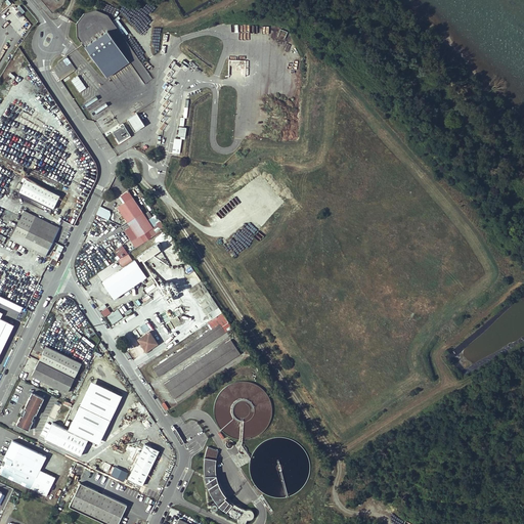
[(107,31),(85,47),(106,78),(129,61),(107,31)]
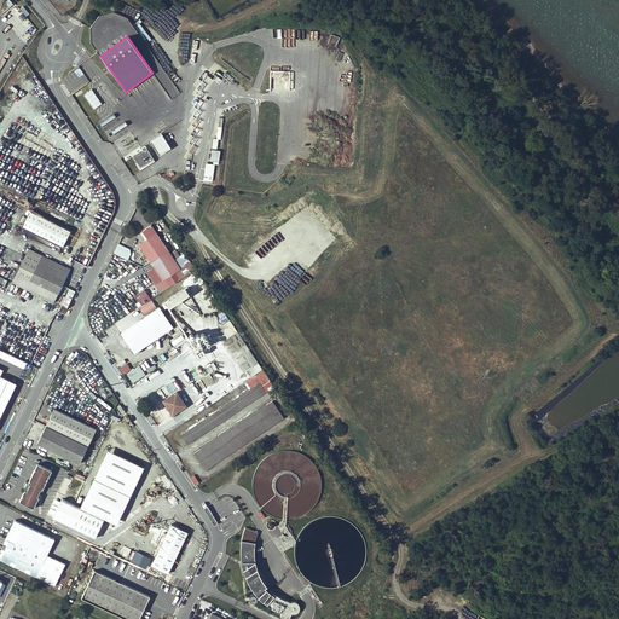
[(92,90),(84,94),(94,109),(102,104),(92,90)]
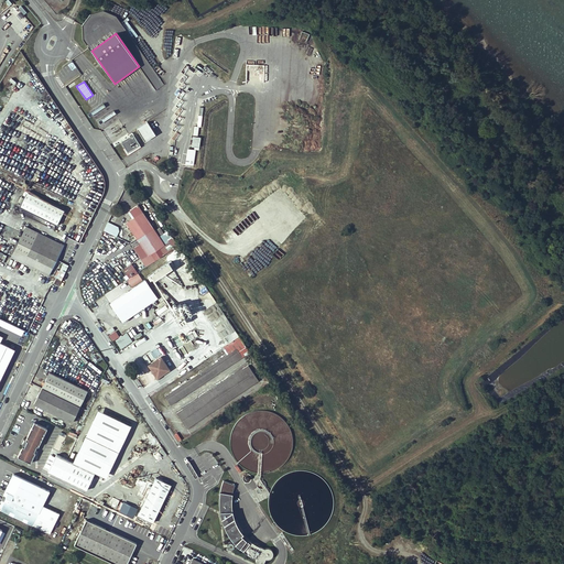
[(148,122),(137,129),(145,142),(156,136),(148,122)]
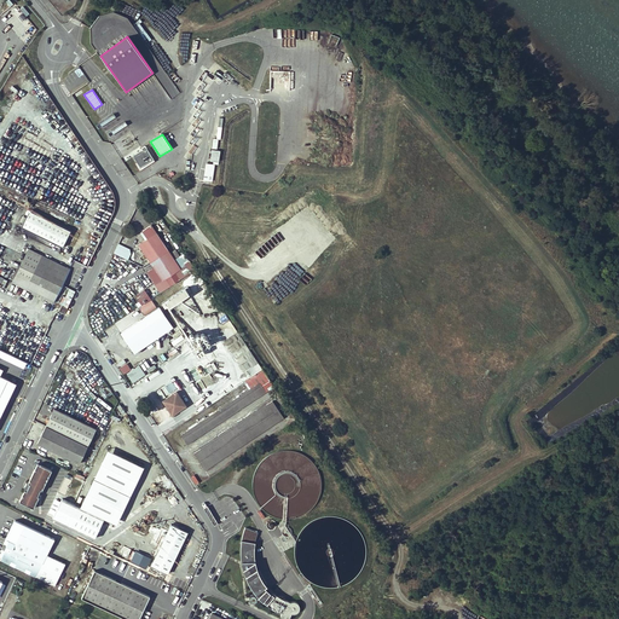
[(143,151),(133,157),(137,162),(140,168),(154,160),(145,145),(140,149),(143,151)]
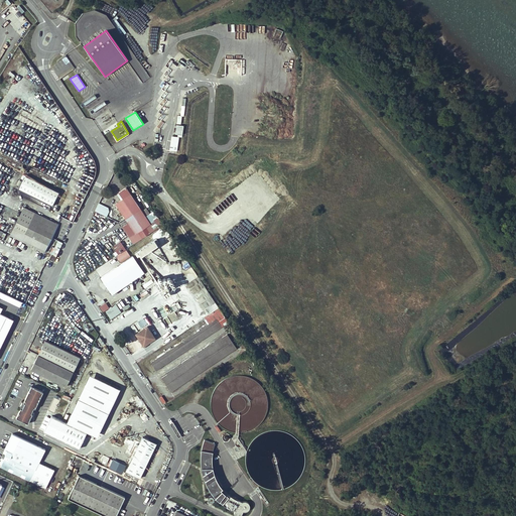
[(183,126),(176,125),(175,134),(182,135),(183,126)]
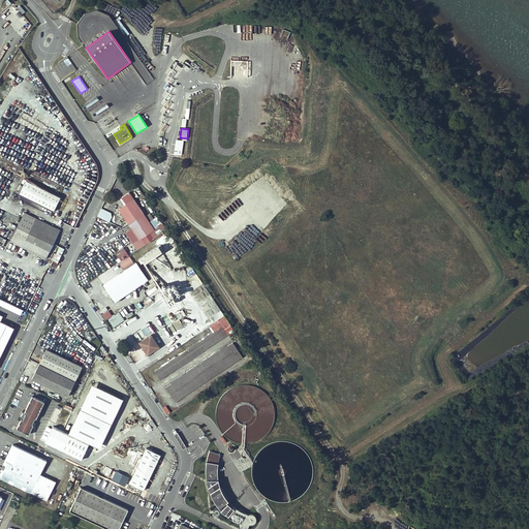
[(120,144),(117,138),(115,139),(119,146),(132,137),(131,136),(120,144)]
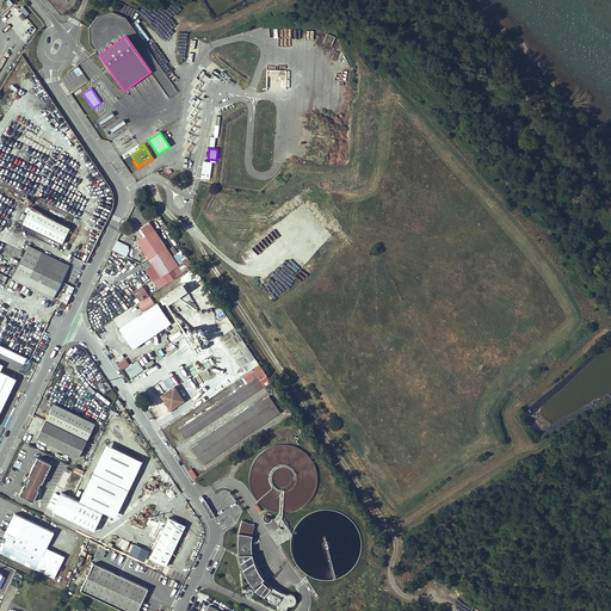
[(213,162),(203,161),(201,178),(210,179),(213,162)]
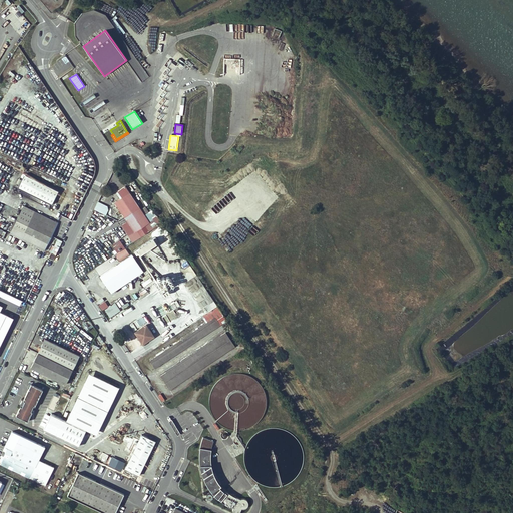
[(17,186),(53,202),(59,188),(23,172),(17,186)]
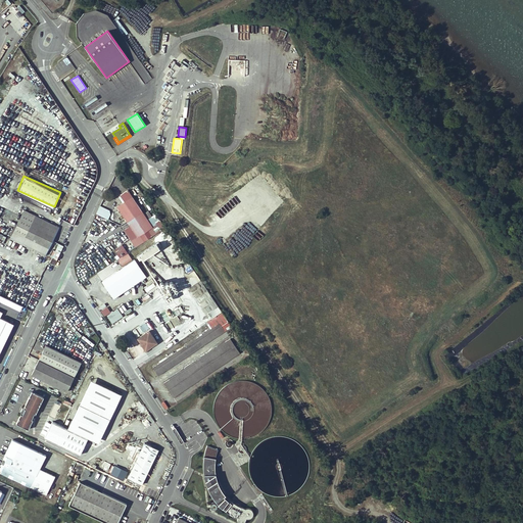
[(126,230),(132,240),(152,227),(128,190),(121,195),(125,202),(117,206),(131,226),(126,230)]
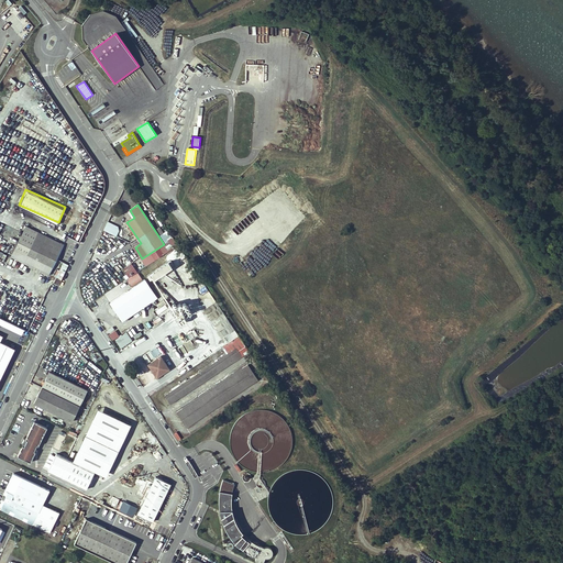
[(83,214),(70,240),(79,244),(91,218),(83,214)]
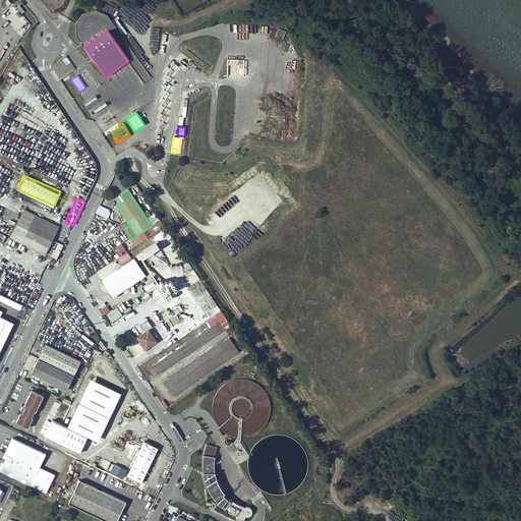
[(252,199),(247,204),(251,209),(256,205),(252,199)]
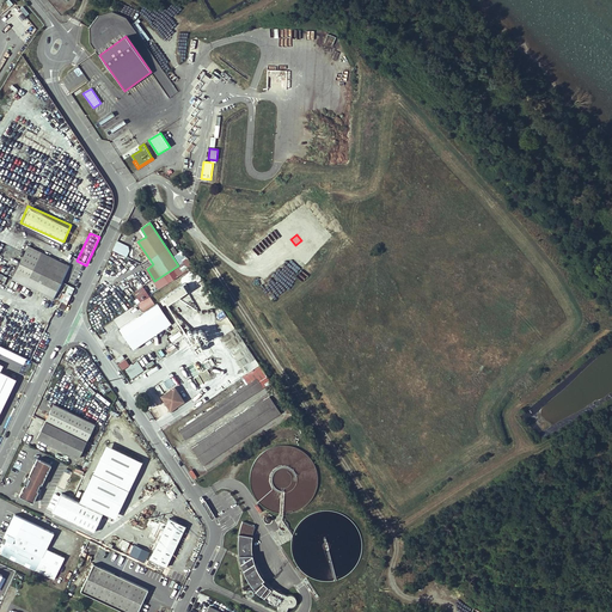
[(129,255),(130,252),(117,242),(115,245),(129,255)]
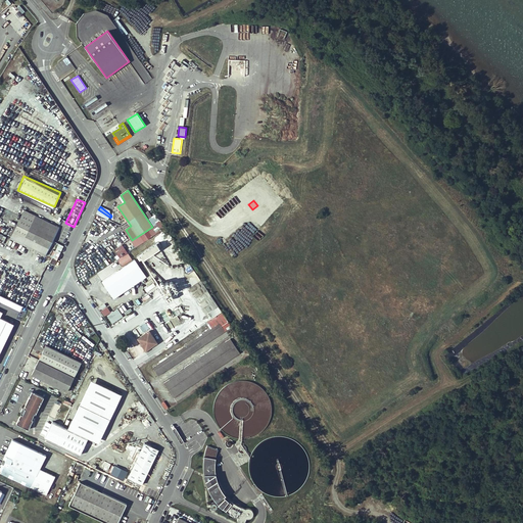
[(58,228),(25,211),(10,240),(45,256),(58,228)]
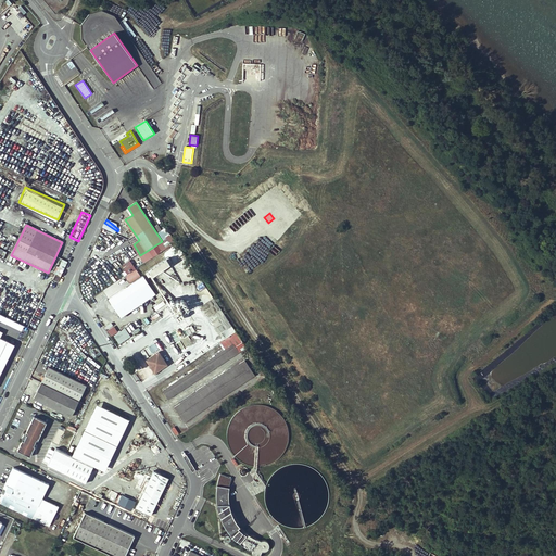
[(70,245),(55,275),(61,277),(75,248),(70,245)]
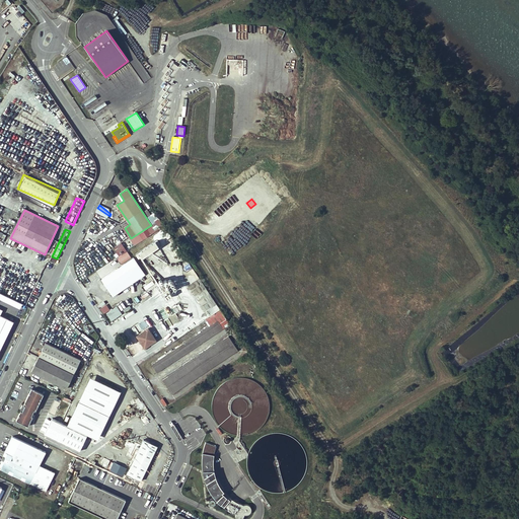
[(135,252),(138,257),(159,242),(156,237),(138,249),(139,249),(135,252)]
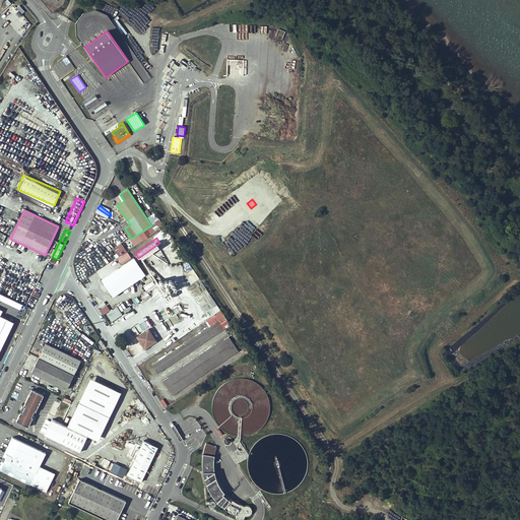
[(145,275),(134,258),(102,279),(114,297),(145,275)]
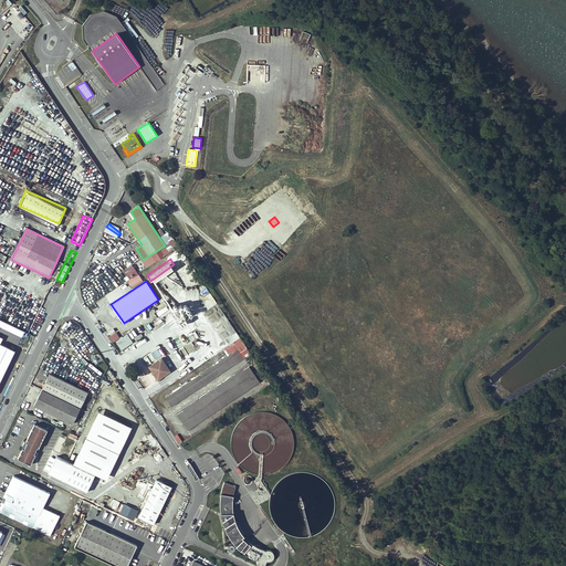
[(166,302),(156,311),(167,323),(174,316),(181,325),(190,316),(189,314),(195,308),(185,299),(179,304),(176,301),(169,306),(166,302)]
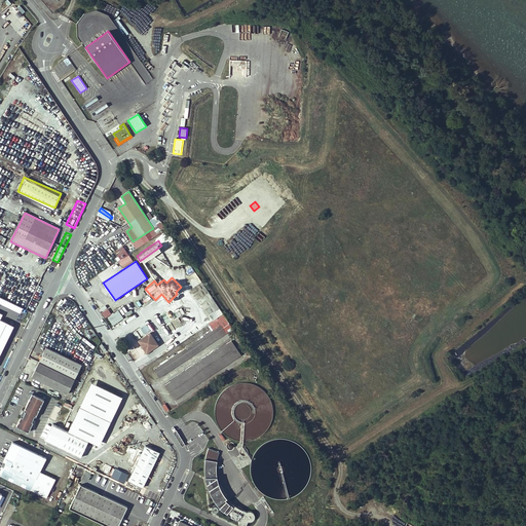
[(209,292),(196,299),(205,315),(210,313),(213,318),(221,314),(209,292)]
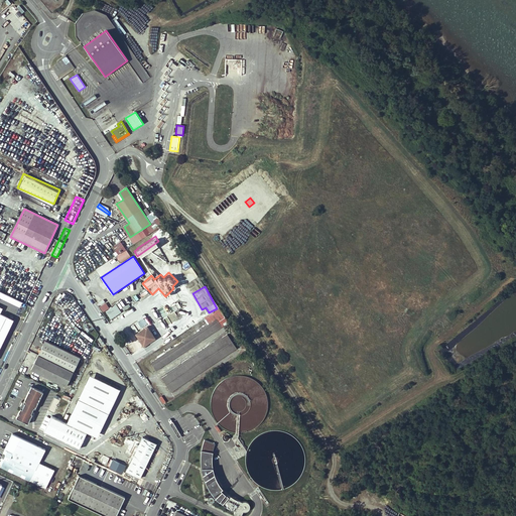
[(22,299),(0,288),(0,294),(20,303),(22,299)]
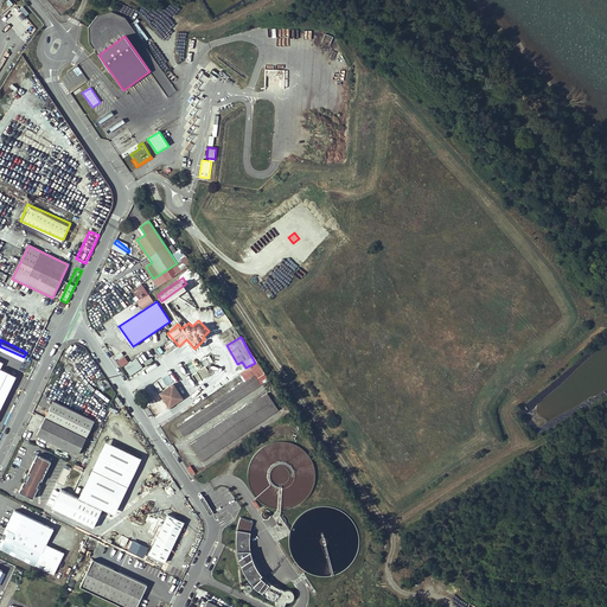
[(116,360),(121,366),(129,360),(123,355),(116,360)]
